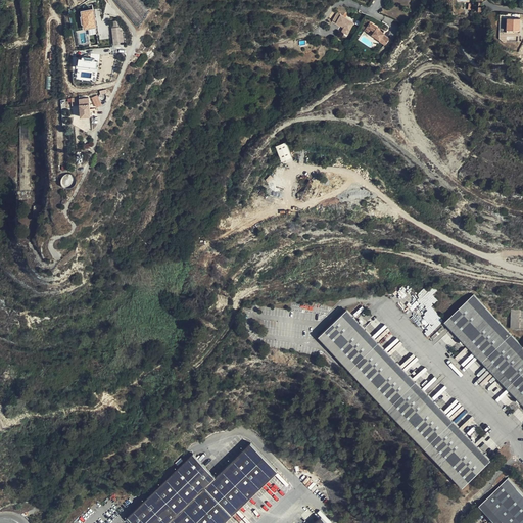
[(148,10),(139,0),(113,0),(135,26),(143,18),(148,10)]
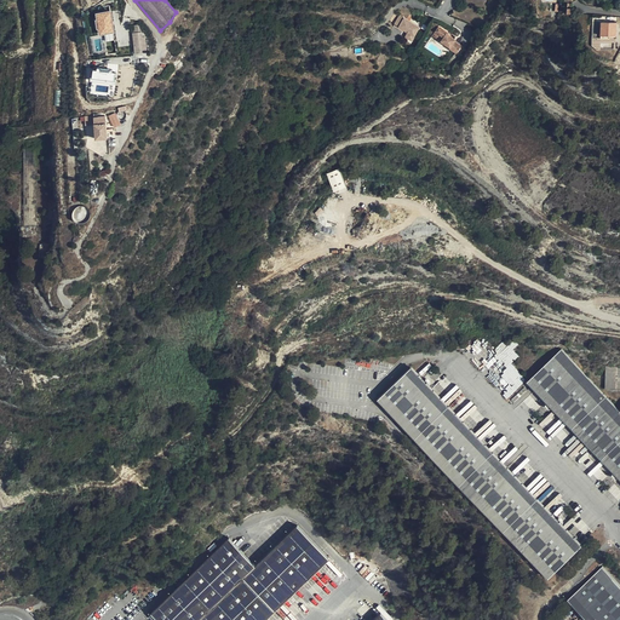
[(101,33),(115,32),(113,10),(98,11),(101,33)]
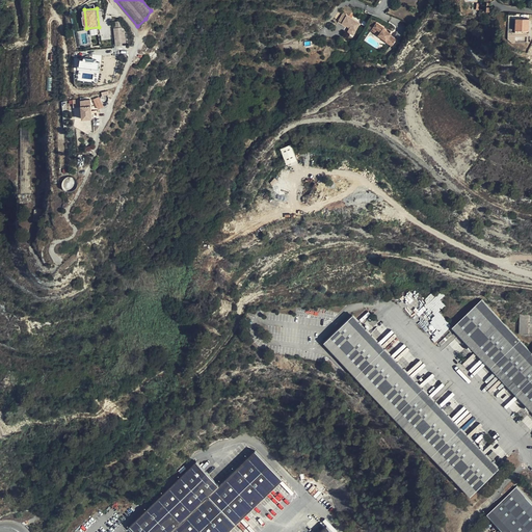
[(351,16),(348,14),(344,21),(351,26),(349,29),(354,33),(362,22),(351,16)]
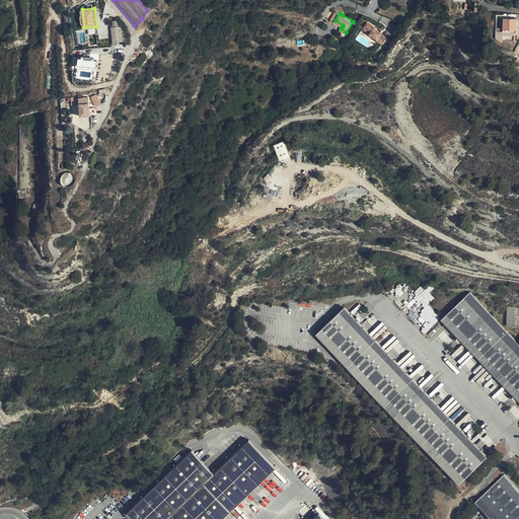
[(503,28),(517,28),(517,16),(503,17),(503,28)]
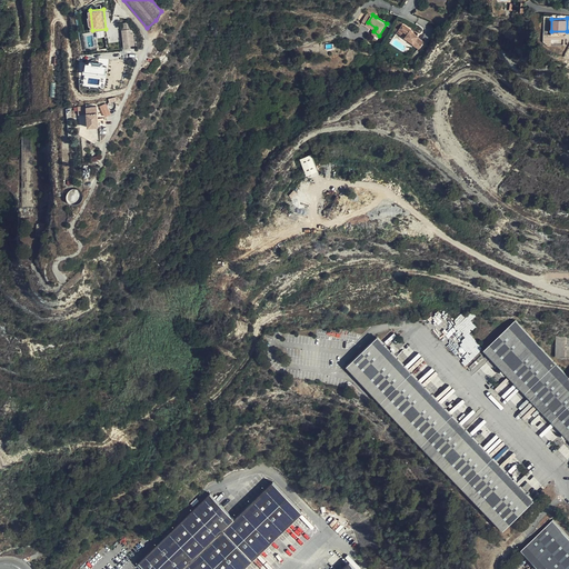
[(407,26),(403,23),(398,31),(406,37),(408,33),(403,30),(407,26)]
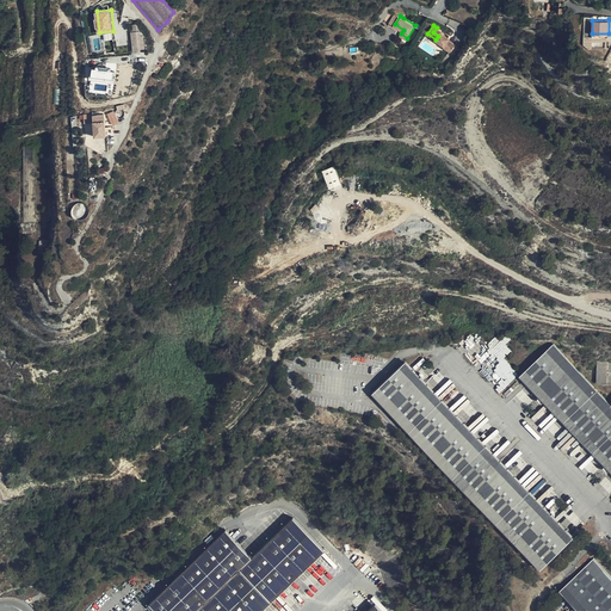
[(442,32),(437,28),(433,32),(438,36),(436,39),(444,47),(444,48),(450,53),(456,45),(449,41),(450,39),(442,34),(442,32)]
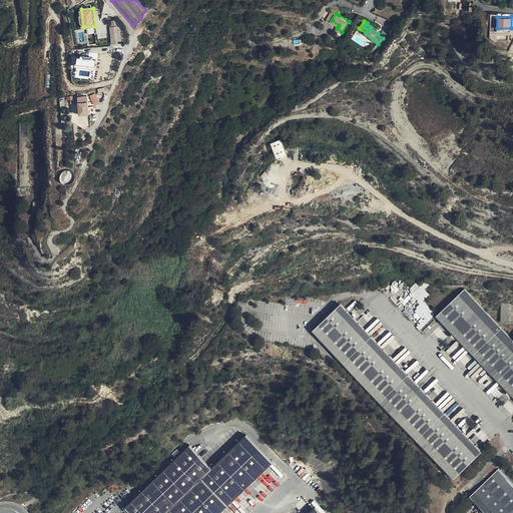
[(89,51),(89,56),(78,55),(76,65),(96,69),(98,53),(89,51)]
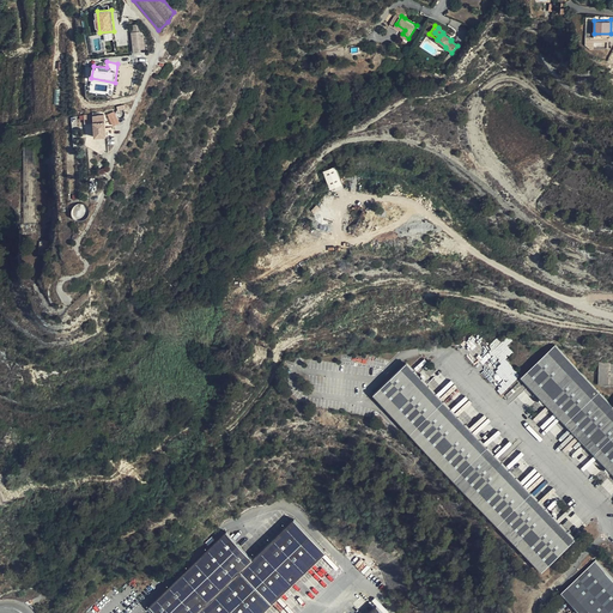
[(117,123),(114,111),(108,114),(111,126),(117,123)]
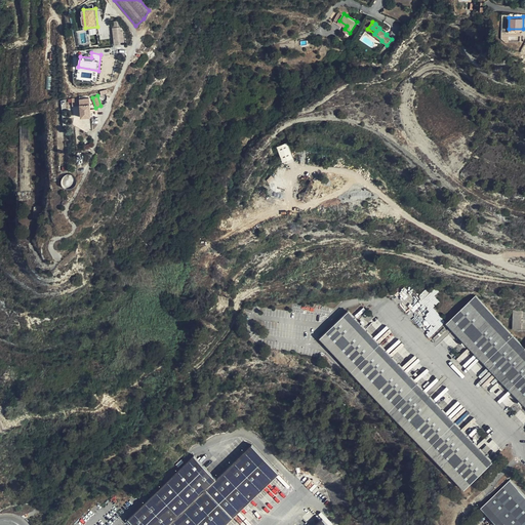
[(90,116),(88,98),(79,99),(80,118),(90,116)]
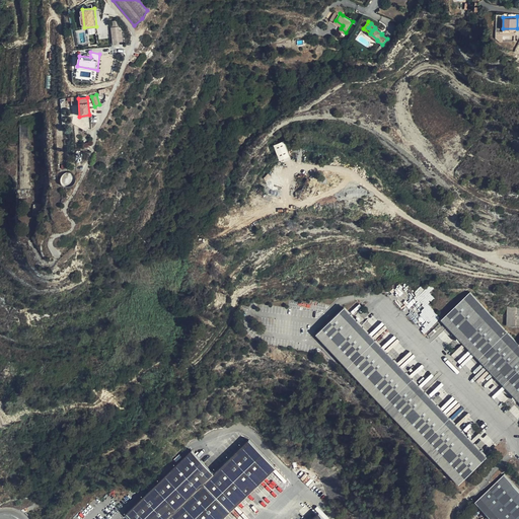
[(285,141),(274,145),(281,162),(291,158),(285,141)]
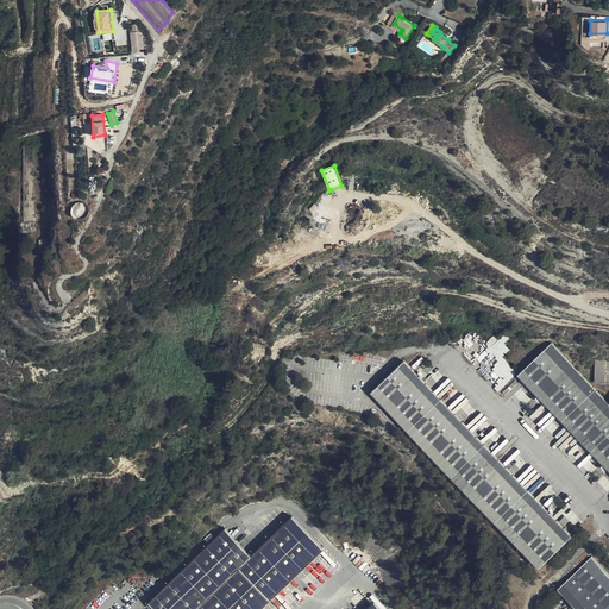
[(518,372),(503,356),(510,350),(504,343),(498,347),(496,344),(491,349),(495,352),(483,362),(503,385),(518,372)]
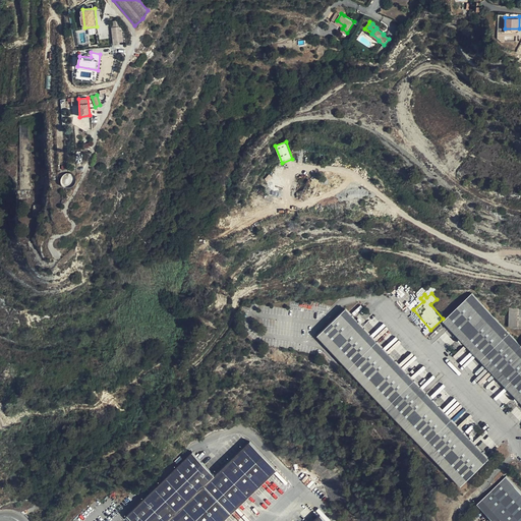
[(471,294),(443,322),(520,402),(520,345),(520,346),(518,342),(486,310),(471,294)]
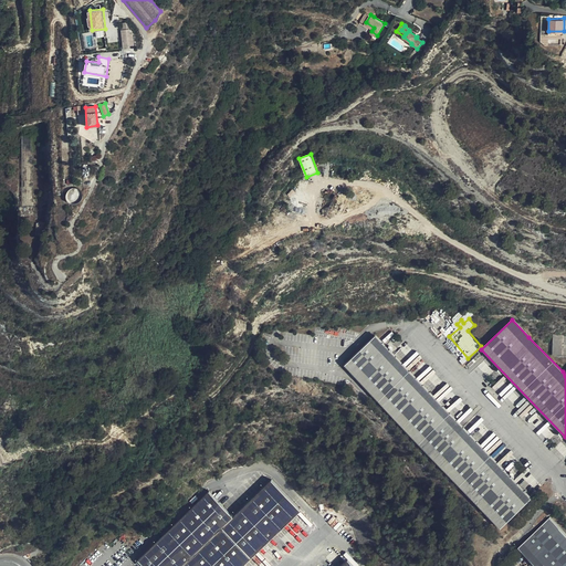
[(377,337),(347,367),(501,526),(531,498),(527,494),(377,337)]
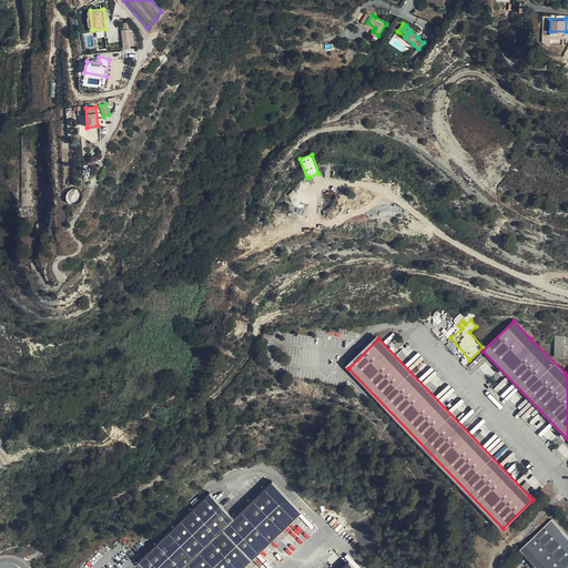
[(273,480),(269,485),(234,518),(223,529),(252,558),(297,515),(300,513),(301,511),(302,510),(273,480)]
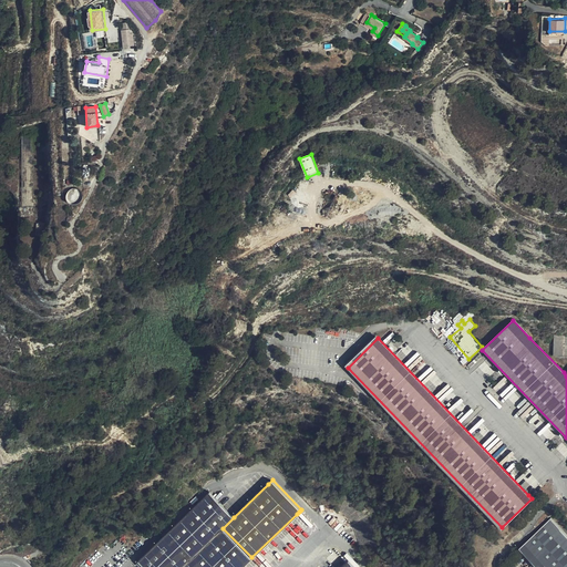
[(141,559),(145,564),(162,548),(204,507),(214,497),(210,493),(141,559)]
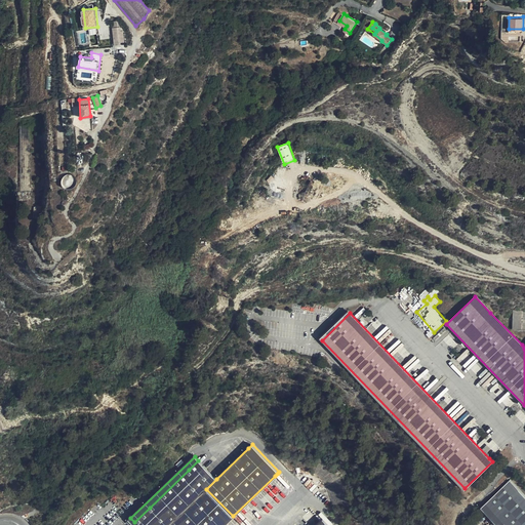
[(206,489),(216,479),(198,460),(189,470),(206,489)]
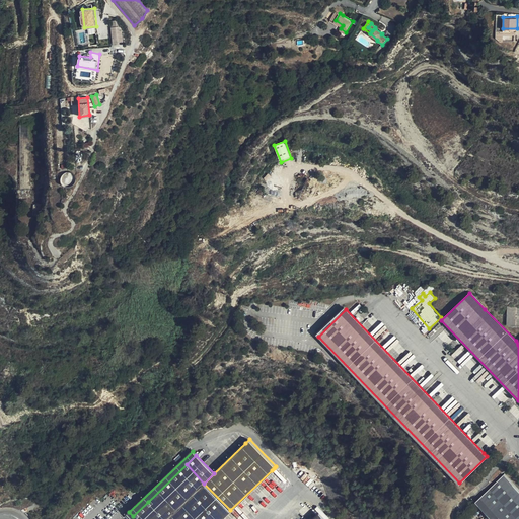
[(187,464),(148,502),(164,518),(166,518),(204,484),(187,464)]
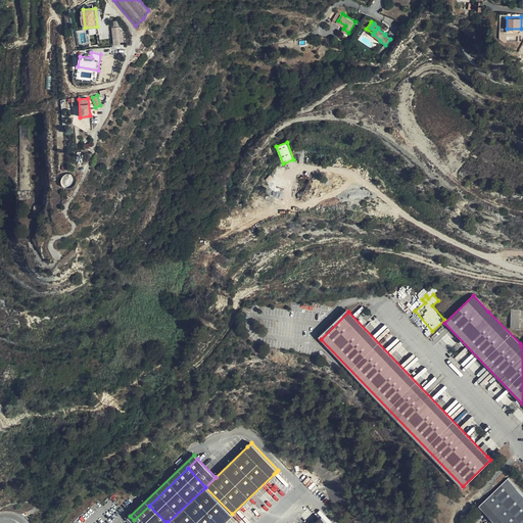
[(479,505),(483,509),(494,521),(496,522),(522,522),(522,493),(511,481),(507,478),(479,505)]
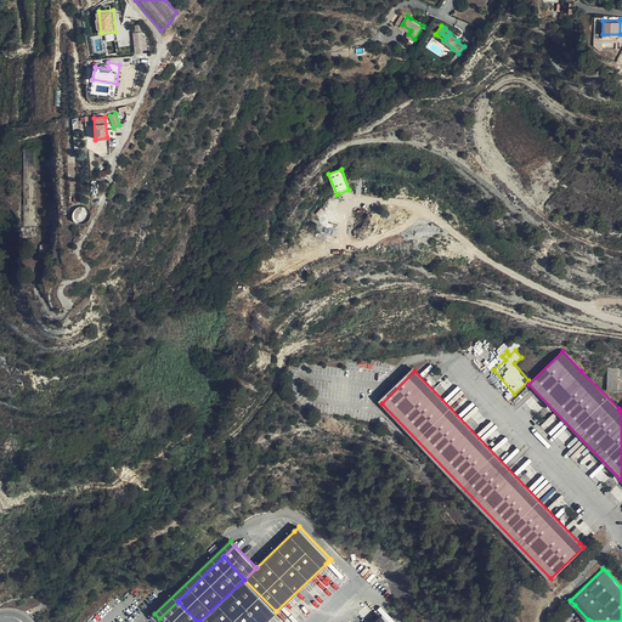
[(264,621),(276,611),(244,580),(199,621),(264,621)]
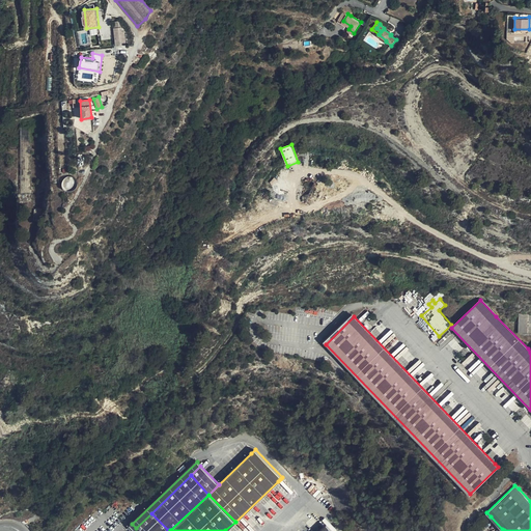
[(136,528),(138,530),(168,530),(151,513),(136,528)]
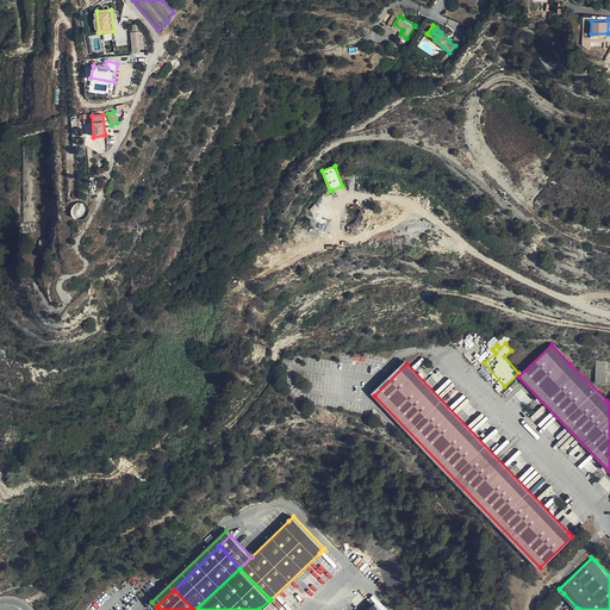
All buildings are outlined.
